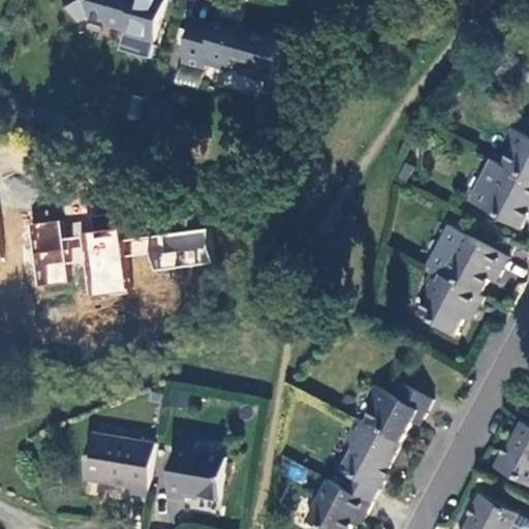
[(70,0),(83,21),(91,17),(109,21),(109,24),(127,28),(126,35),(157,42),(168,0),(166,0),(70,0)]
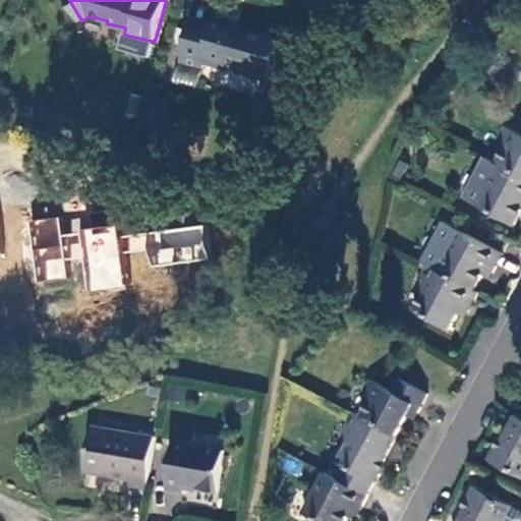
[(207,59),(271,77),(281,41),(192,16),(182,53),(207,59)]
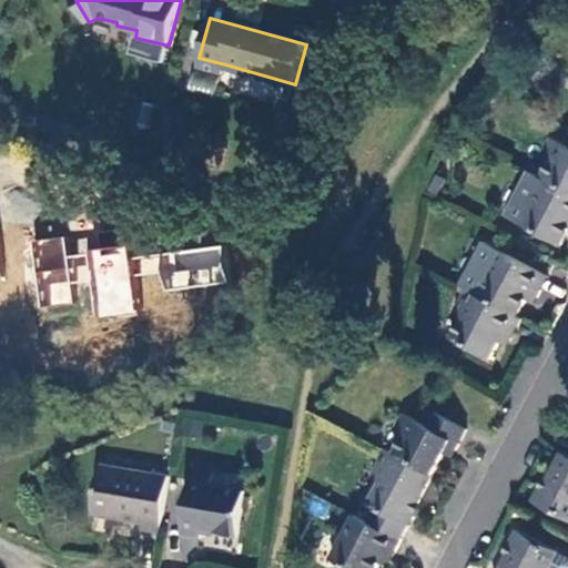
[(222,74),(225,64),(199,58),(196,68),(222,74)]
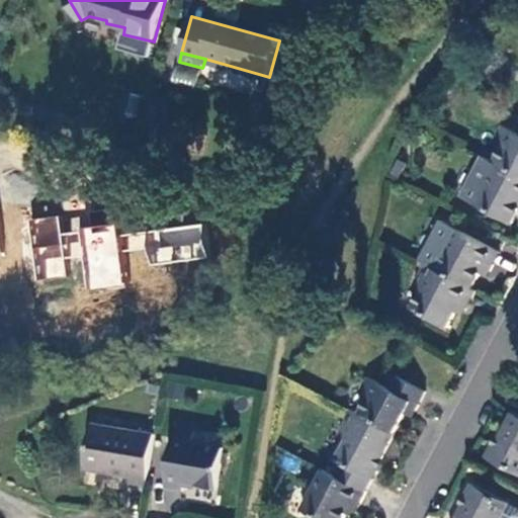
[(174,69),(171,81),(194,85),(196,73),(174,69)]
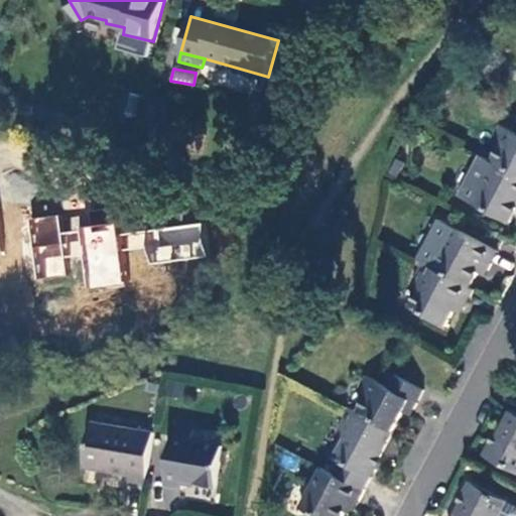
[(171,98),(151,92),(142,123),(162,129),(171,98)]
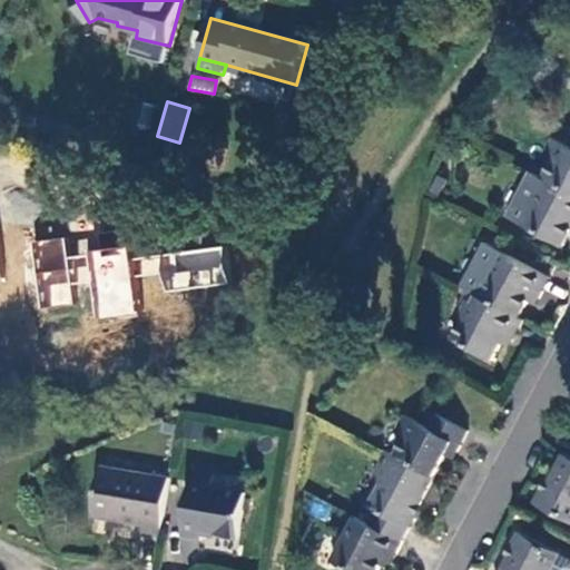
[(566,154),(554,173),(569,180),(569,135),(564,133),(558,143),(566,154)]
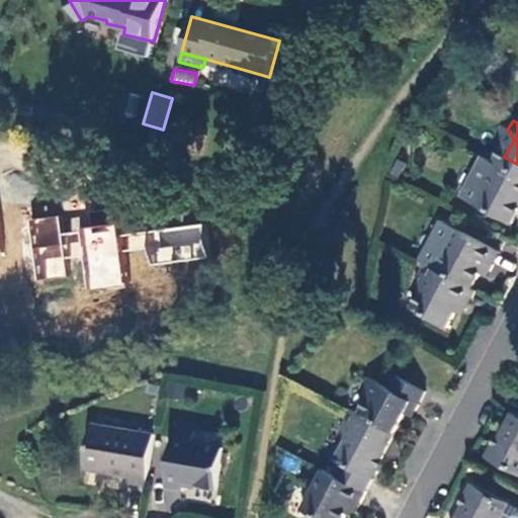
[(494,151),(472,192),(517,216),(517,164),(504,157),(494,151)]
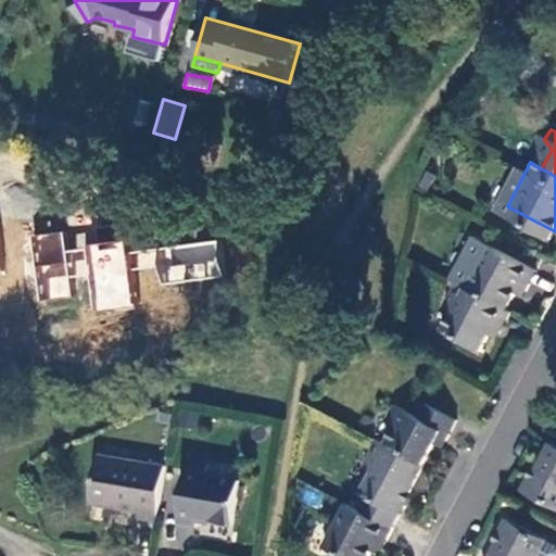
[(70,278),(79,278),(80,234),(37,232),(35,297),(68,298),(70,278)]
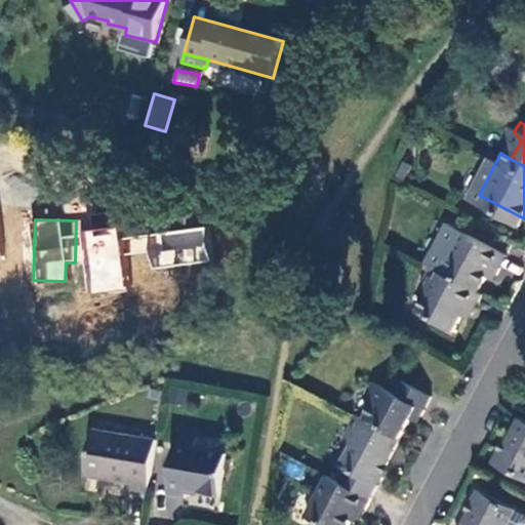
[(82,230),(86,292),(122,291),(118,228),(82,230)]
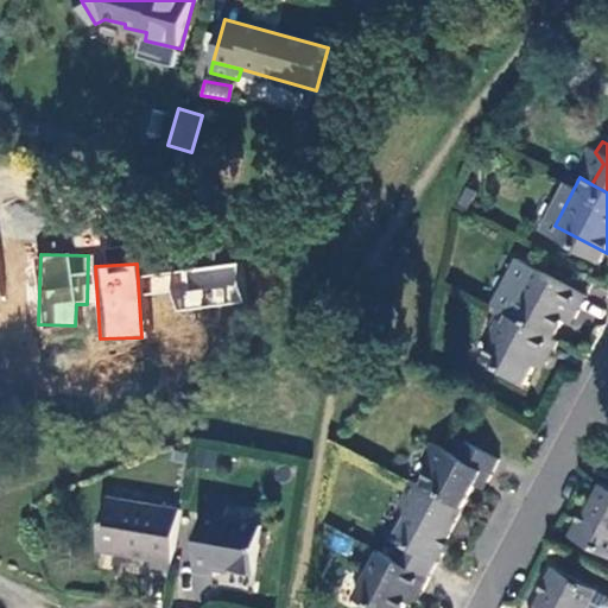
[(169,270),(172,310),(241,304),(238,264),(169,270)]
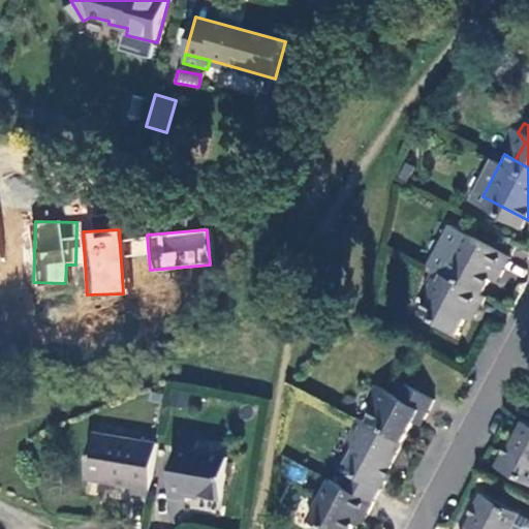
[(476,229),(455,269),(492,289),(500,273),(506,277),(520,253),(476,229)]
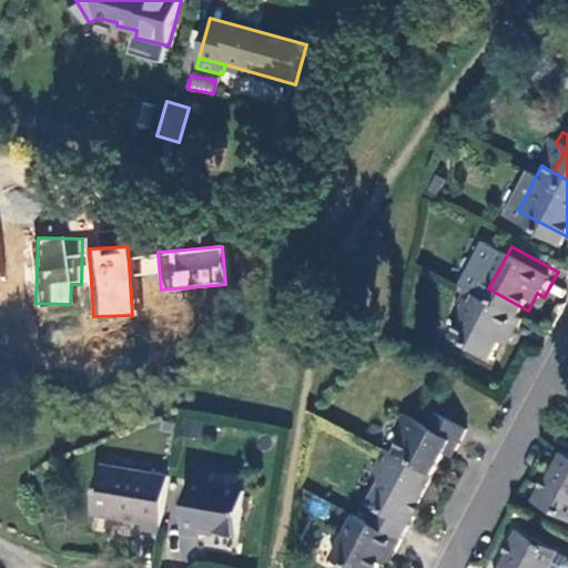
[(470,314),(460,331),(499,353),(510,335),(517,338),(534,314),(528,311),(488,288),(486,286),(482,296),(472,291),(468,302),(470,314)]
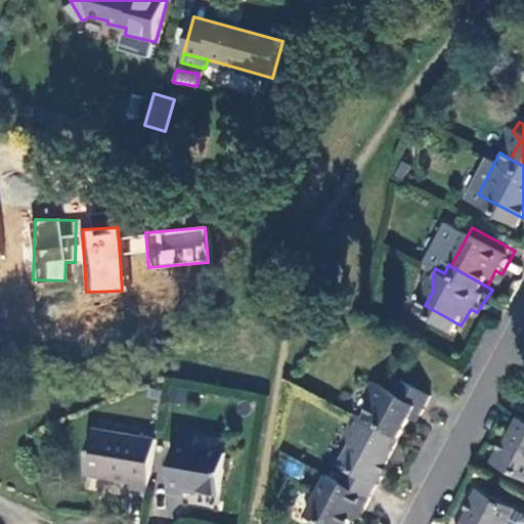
[(382,395),(373,410),(409,431),(418,412),(427,417),(440,391),(409,373),(404,388),(382,375),(378,386),(382,395)]
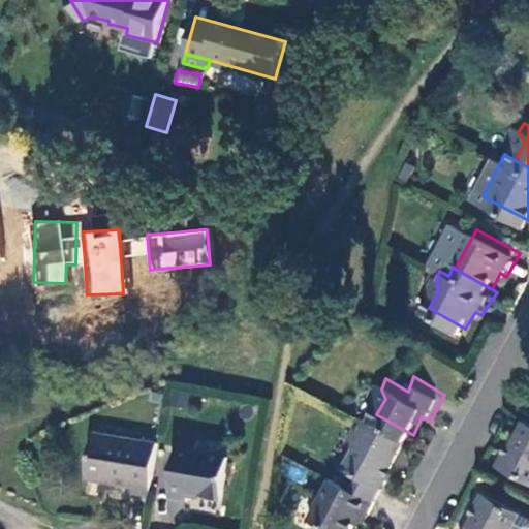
[(376,414),(368,410),(358,432),(363,440),(350,463),(373,475),(369,487),(384,495),(398,470),(395,468),(413,435),(376,414)]
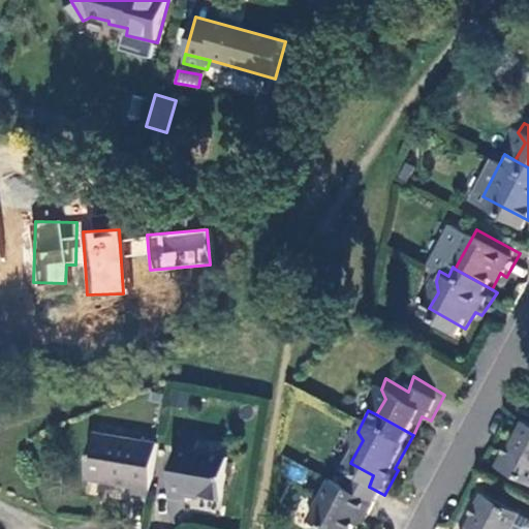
[(528,418),(506,462),(528,475),(528,418)]
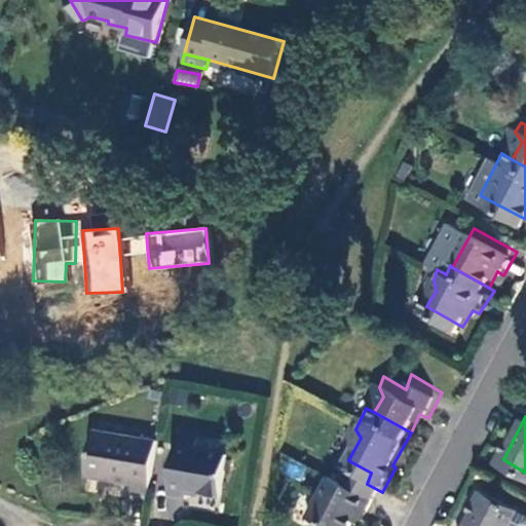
[(106,424),(98,467),(142,476),(142,484),(159,486),(166,435),(106,424)]
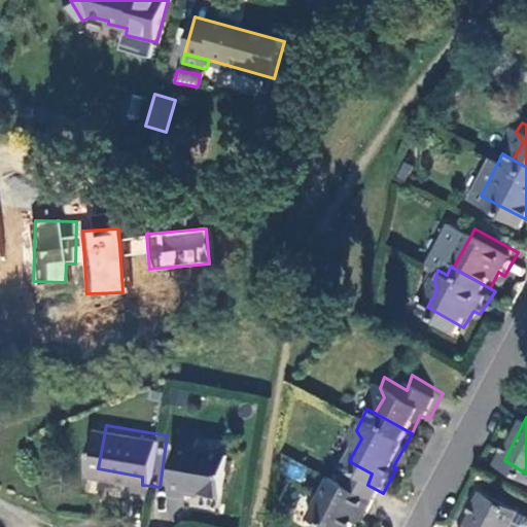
[(211,432),(192,430),(181,492),(202,497),(203,485),(236,491),(239,450),(209,446),(211,432)]
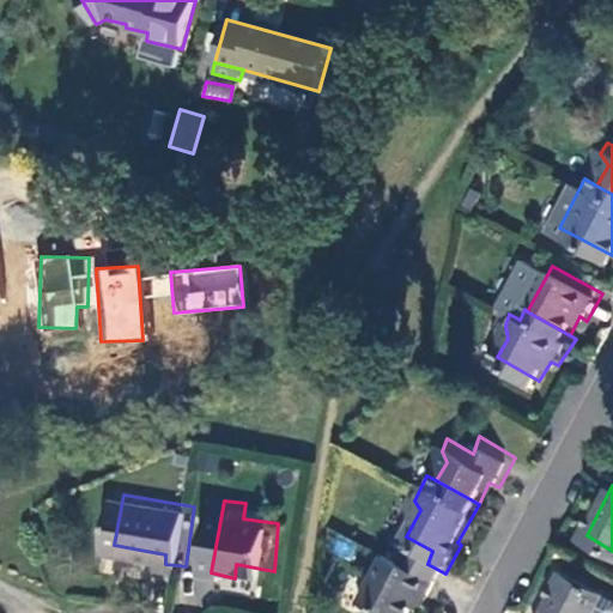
[(394,547),(369,593),(402,612),(413,612),(422,600),(430,604),(445,574),(428,564),(394,547)]
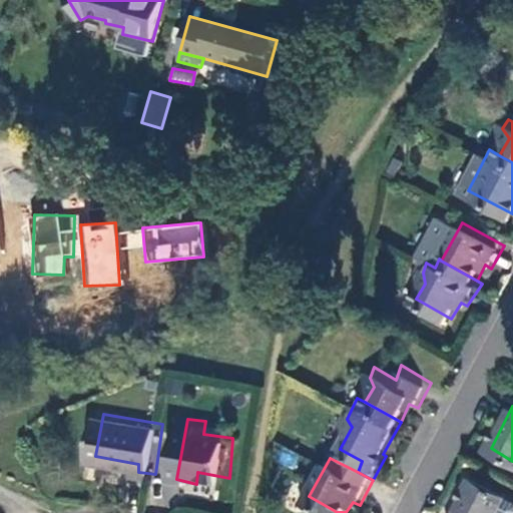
[(512,512),(512,490),(478,471),(457,512),(512,512)]
